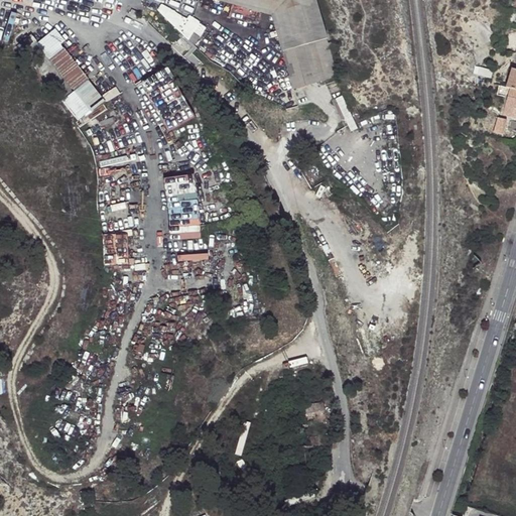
[(282,51),(299,46),(328,38),(316,0),(217,0),(271,16),(282,51)]
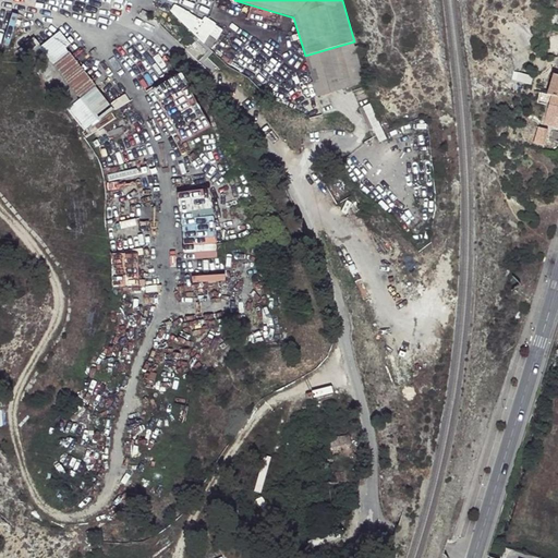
[(203,22),(173,5),(170,13),(204,45),(217,25),(206,19),(203,22)]
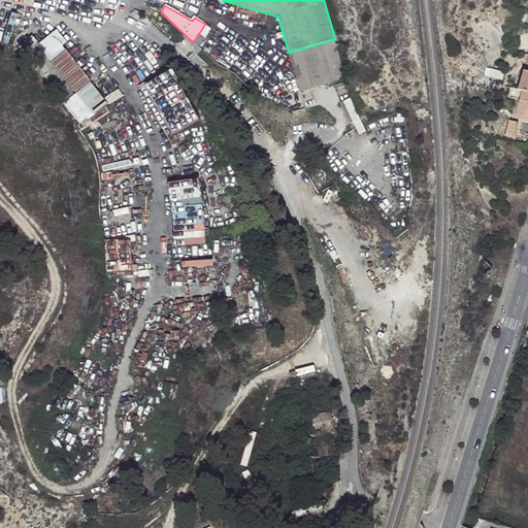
[(527,11),(524,10),(523,9),(518,21),(524,23),(527,11)]
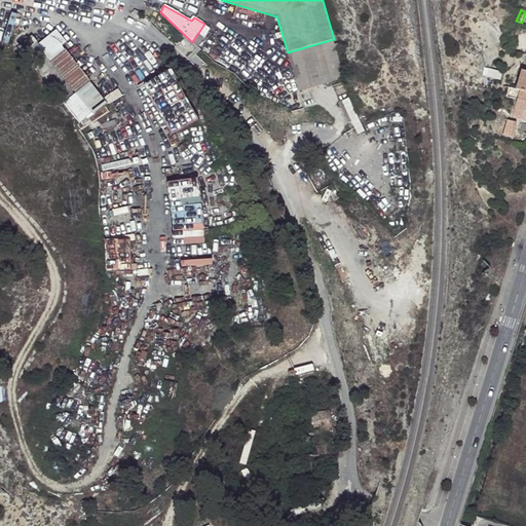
[(54,33),(37,43),(74,92),(96,119),(110,110),(107,105),(121,96),(117,89),(103,98),(54,33)]
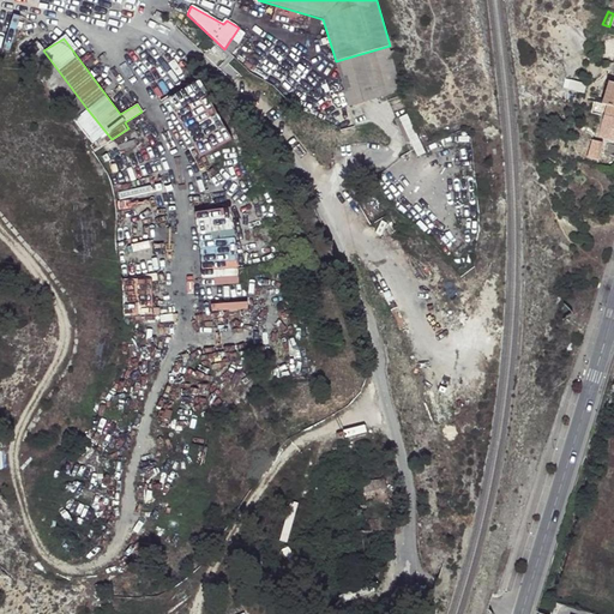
[(390,46),(356,55),(336,61),(350,107),(403,91),(390,46)]
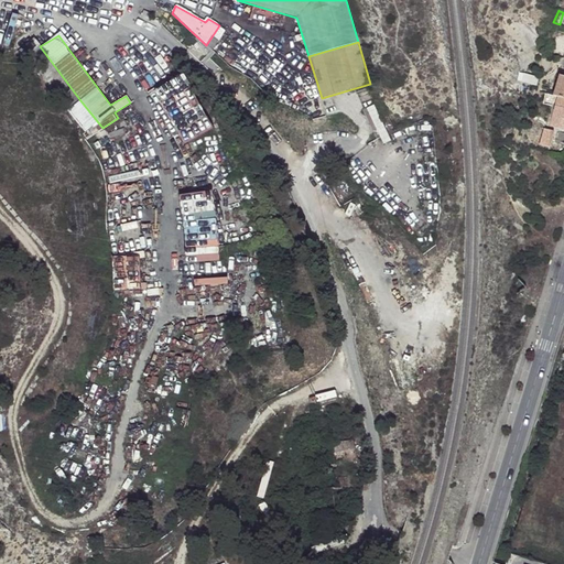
[(539,77),(524,74),(522,82),(537,85),(539,77)]
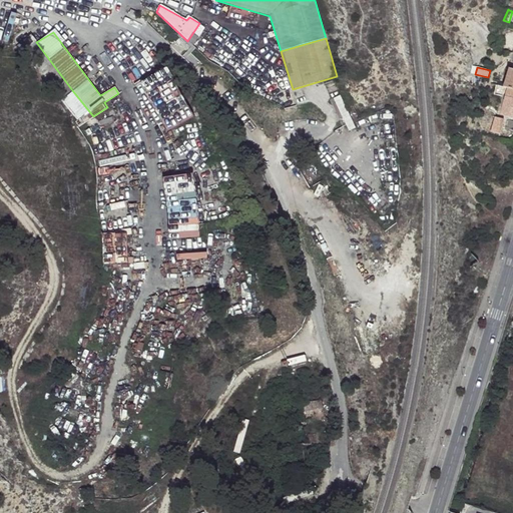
[(512,68),(510,68),(504,87),(507,88),(512,89),(512,68)]
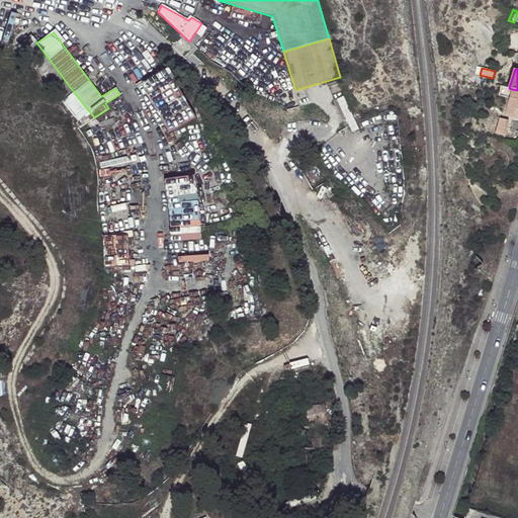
[(517,90),(512,89),(505,115),(517,118),(517,90)]
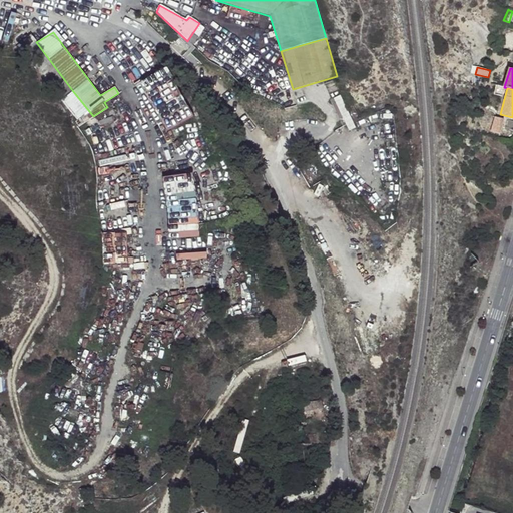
[(127,169),(97,175),(99,183),(129,177),(127,169)]
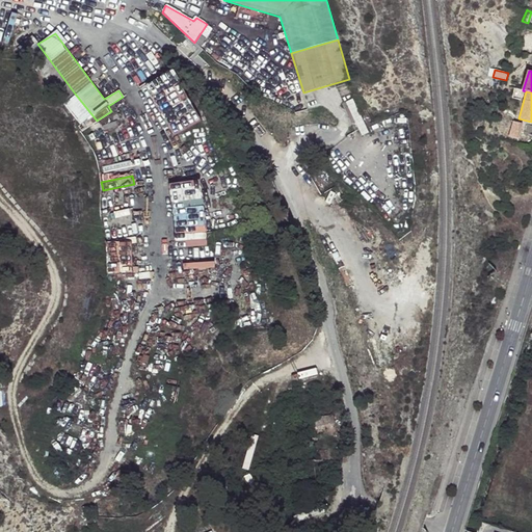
[(134,206),(103,208),(106,274),(135,273),(134,238),(135,238),(134,206)]
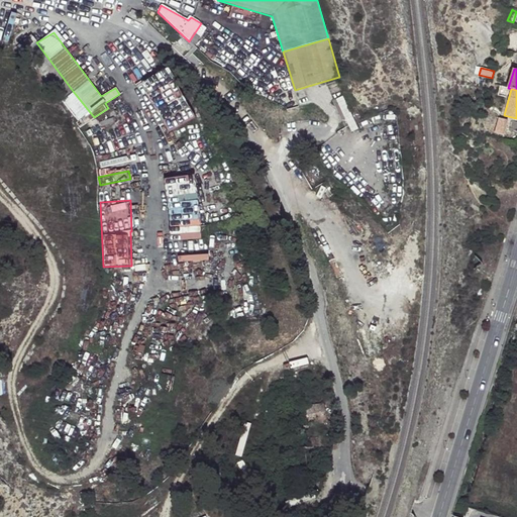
[(170,219),(171,233),(201,231),(200,217),(170,219)]
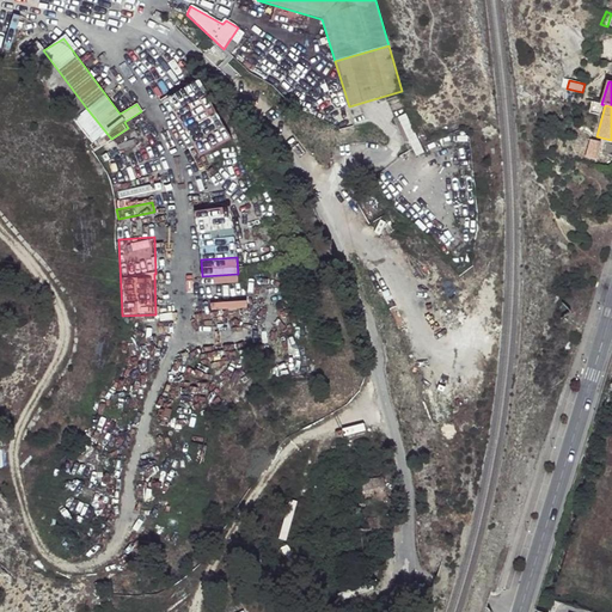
[(212,308),(248,306),(246,298),(210,300),(212,308)]
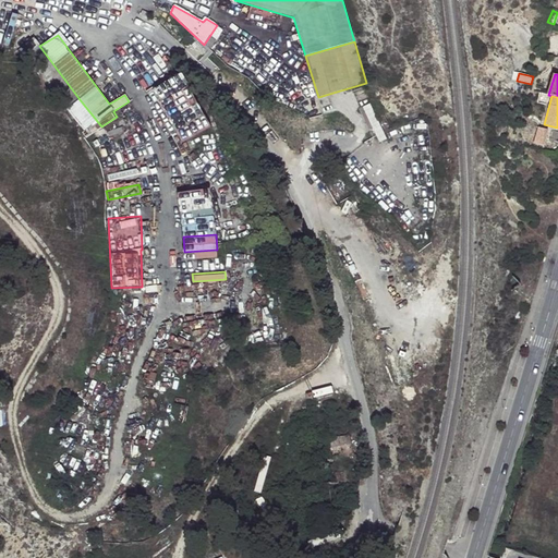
[(331,459),(352,456),(349,436),(325,439),(331,459)]
